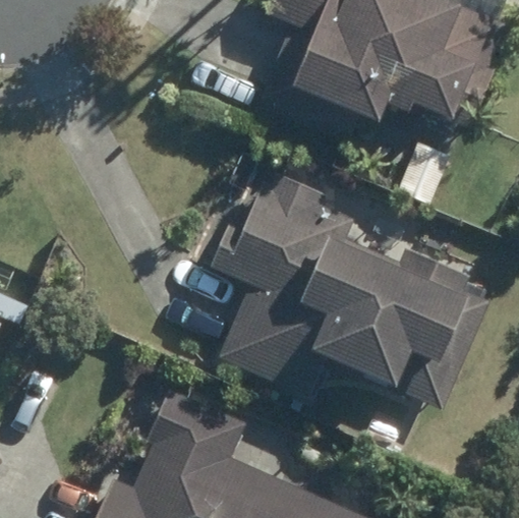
[(272,0),(268,8),(293,21),(261,93),(349,134),(359,112),(375,120),(384,100),(405,110),(410,100),(450,117),(455,107),(471,114),(493,68),(486,65),(507,21),(497,18),(505,0),(272,0)]
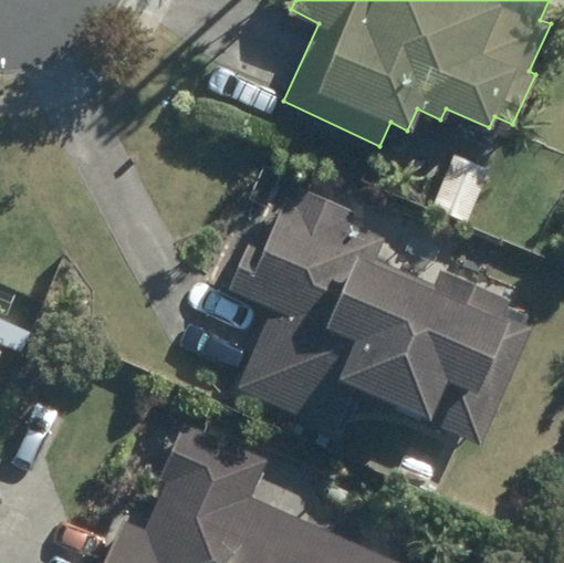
[(456,153),(432,208),(466,221),(489,168),(456,153)]
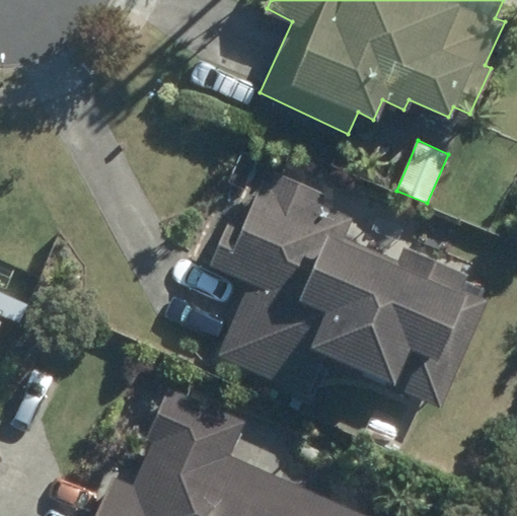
[(209,258),(253,280),(220,351),(306,393),(319,365),(356,382),(362,370),(436,406),(487,300),(459,288),(465,275),(405,246),(397,262),(343,235),(351,217),(319,202),(322,193),(276,170),(270,183),(263,179),(238,230),(225,224),(209,258)]
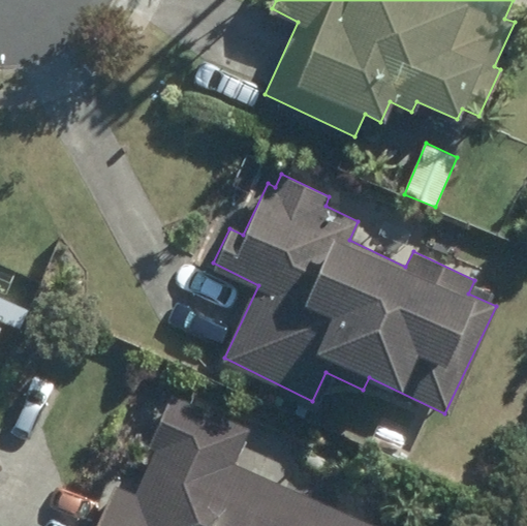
[(25,273),(10,305),(26,311),(40,280),(25,273)]
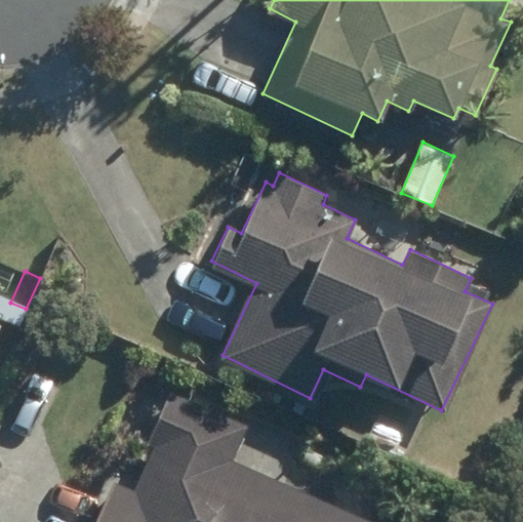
[(0,315),(0,364),(3,366),(22,326),(0,315)]
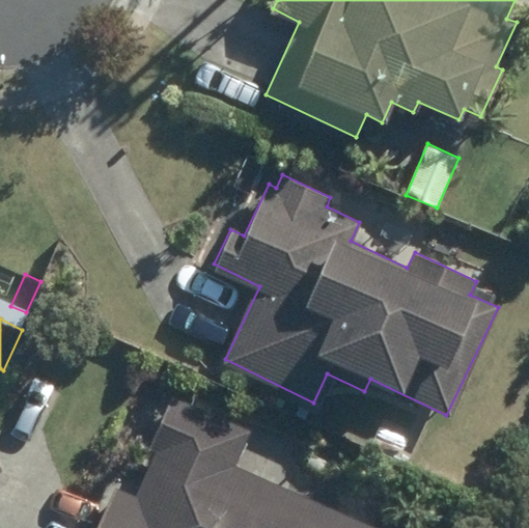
[(115,488),(95,527),(371,527),(235,466),(249,432),(172,396),(150,445),(158,448),(136,497),(115,488)]
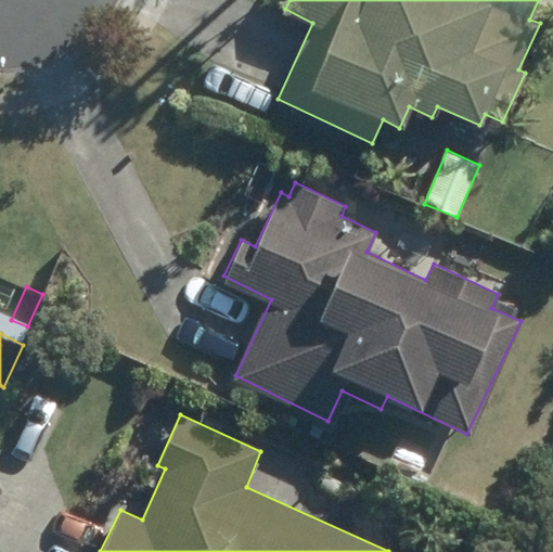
All buildings are outlined.
